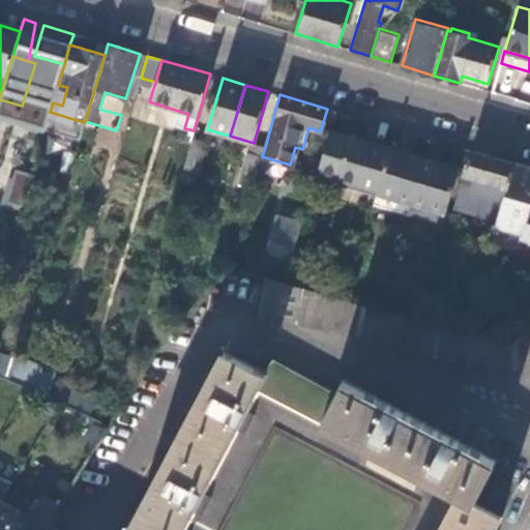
[(388,151),(328,135),(316,179),(376,197),(376,194),(388,151)]
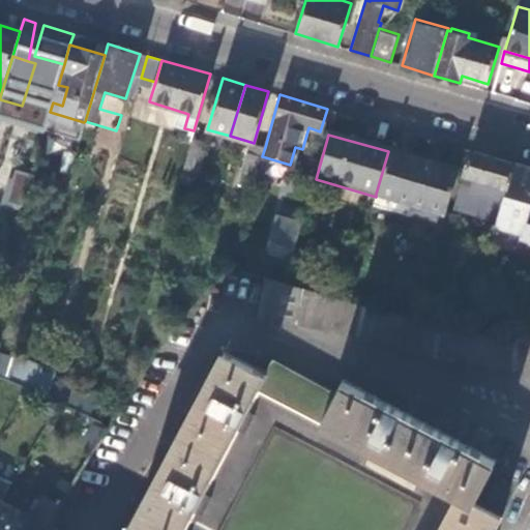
[(185,169),(198,172),(207,142),(194,139),(185,169)]
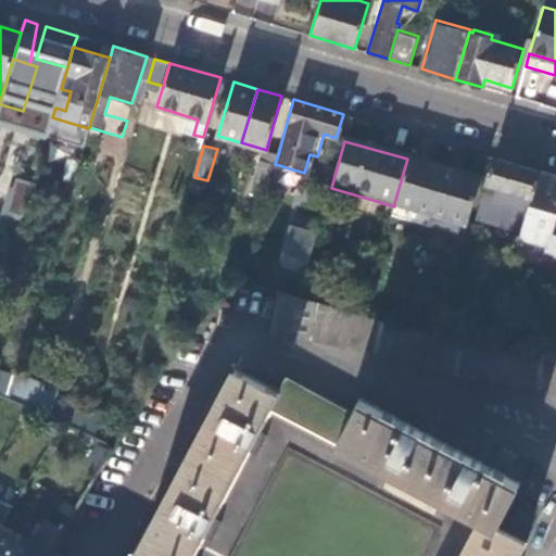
[(275,164),(278,154),(266,150),(263,149),(260,161),(275,166),(275,164)]
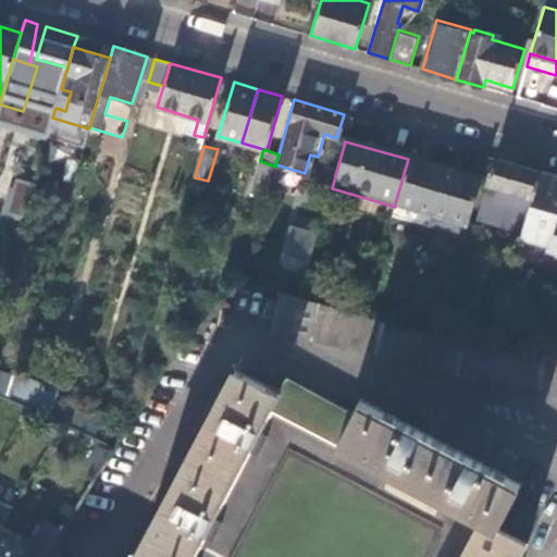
[(481,178),(409,157),(408,159),(395,203),(468,225),(481,178)]
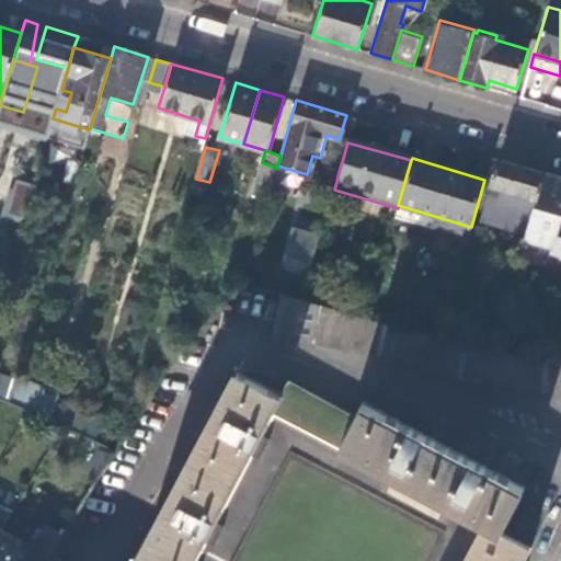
[(527,233),(544,173),(497,160),(479,220),(527,233)]
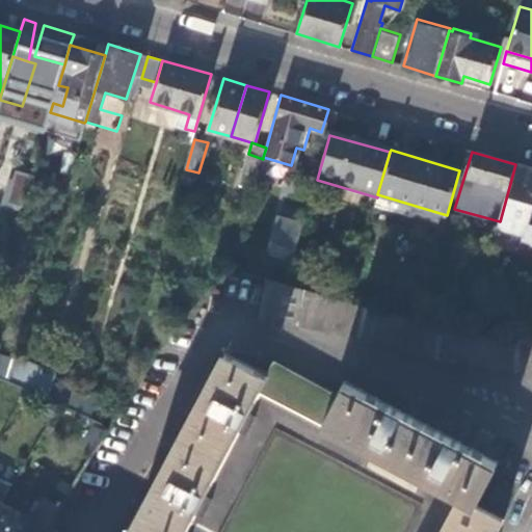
[(255,188),(263,159),(248,154),(240,184),(255,188)]
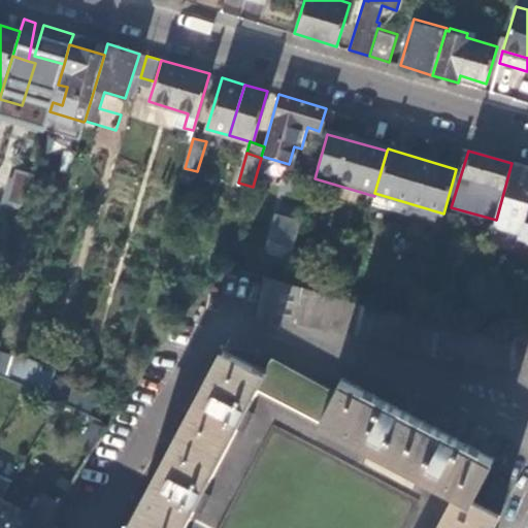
[(496,220),(494,226),(519,233),(518,238),(527,241),(527,168),(512,163),(496,220)]
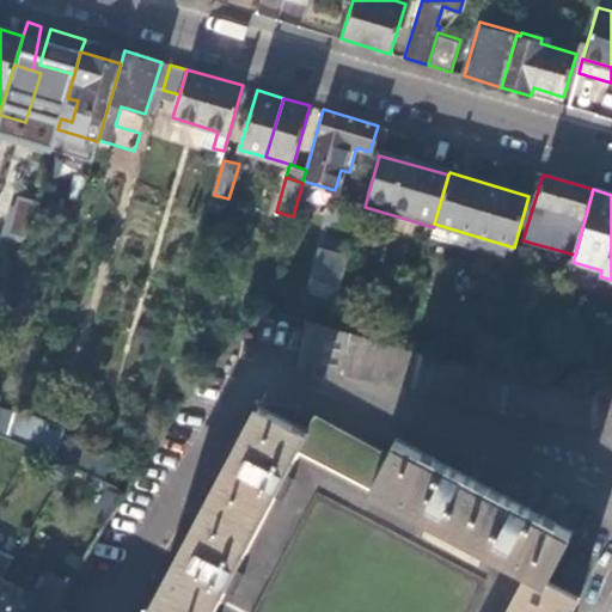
[(17,195),(0,231),(0,232),(23,243),(40,206),(17,195)]
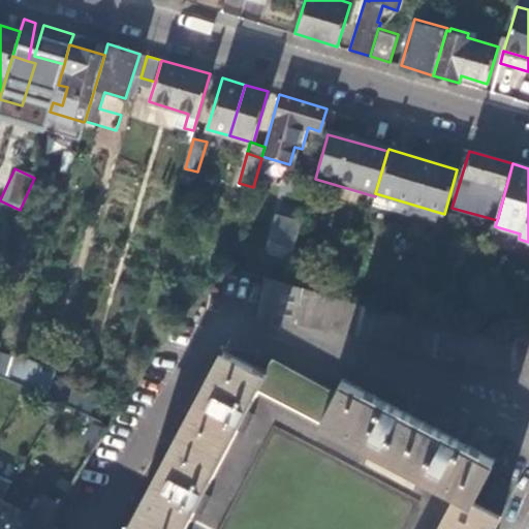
[(292,260),(303,222),(277,215),(267,253),(292,260)]
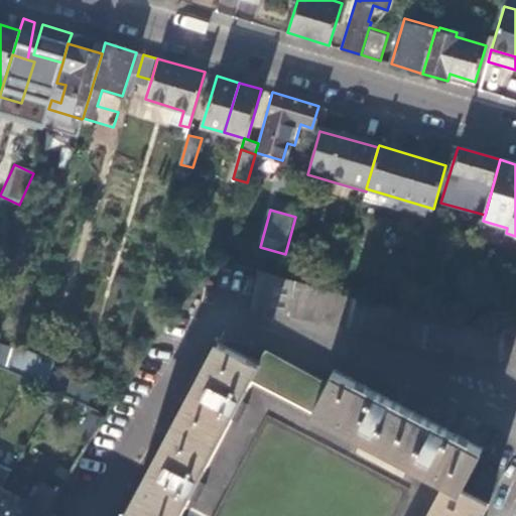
[(337,292),(279,275),(259,269),(252,309),(350,328),(421,347),(500,360),(515,359),(515,329),(494,329),(432,319),(404,311),(337,292)]
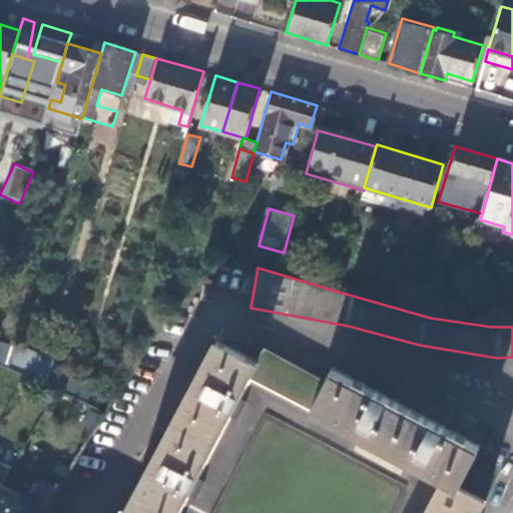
[(406,299),(409,288),(383,280),(380,291),(406,299)]
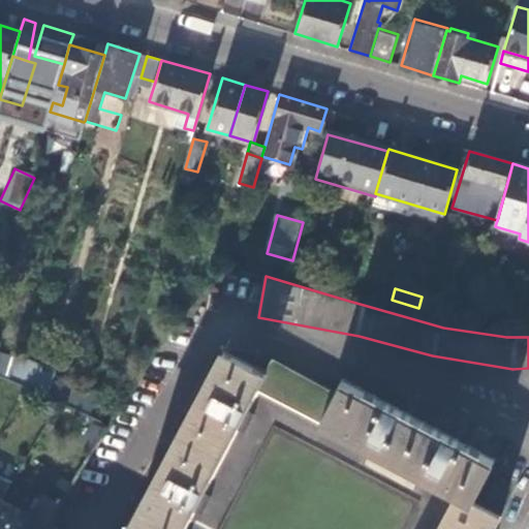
[(462,313),(444,308),(440,323),(458,329),(462,313)]
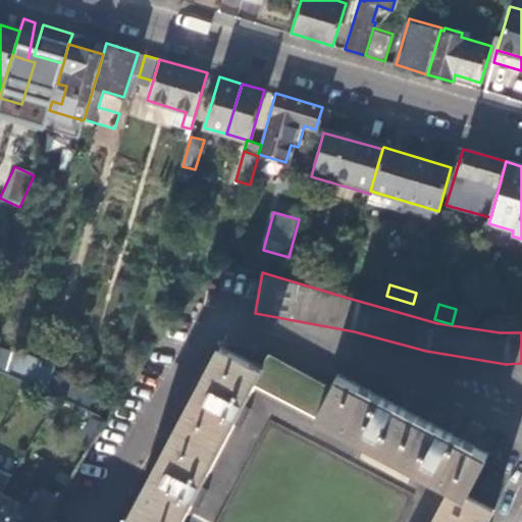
[(14,351),(14,349),(3,344),(0,350),(0,370),(7,374),(14,351)]
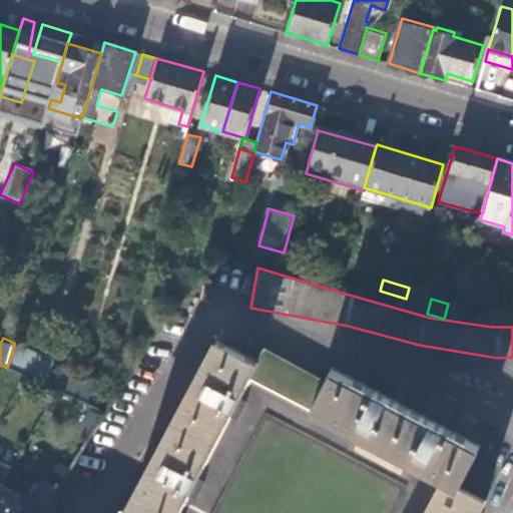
[(179,512),(249,376),(258,361),(216,340),(125,512),(179,512)]
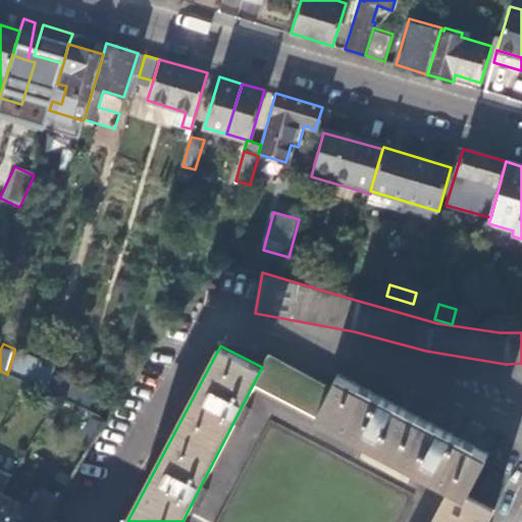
[(44,392),(51,368),(14,351),(7,374),(44,392)]
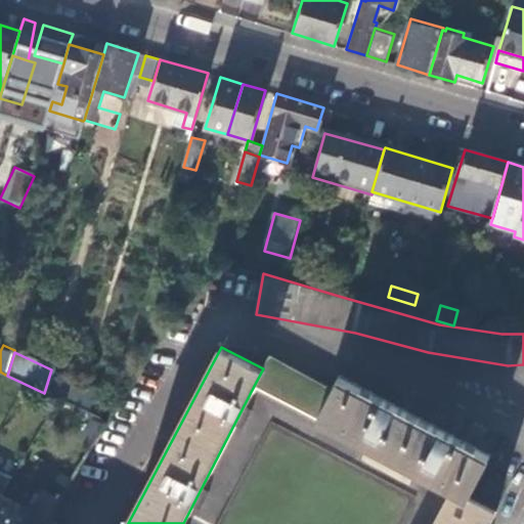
[(270,354),(263,368),(255,384),(449,488),(430,523),(489,523),(497,510),(469,495),(490,455),(339,375),(332,388),(270,354)]
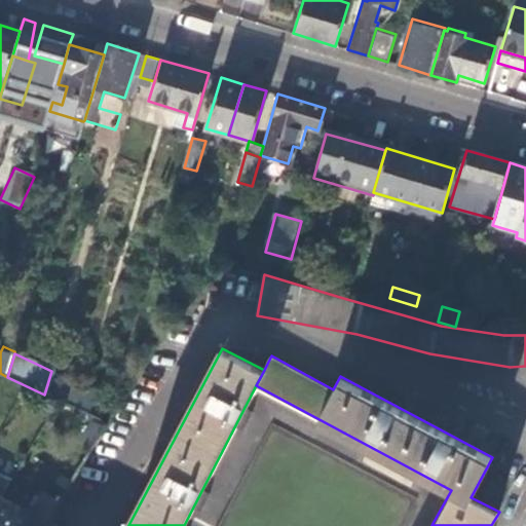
[(0,500),(0,525),(46,525),(48,523),(61,501),(44,493),(31,514),(2,498),(0,500)]
